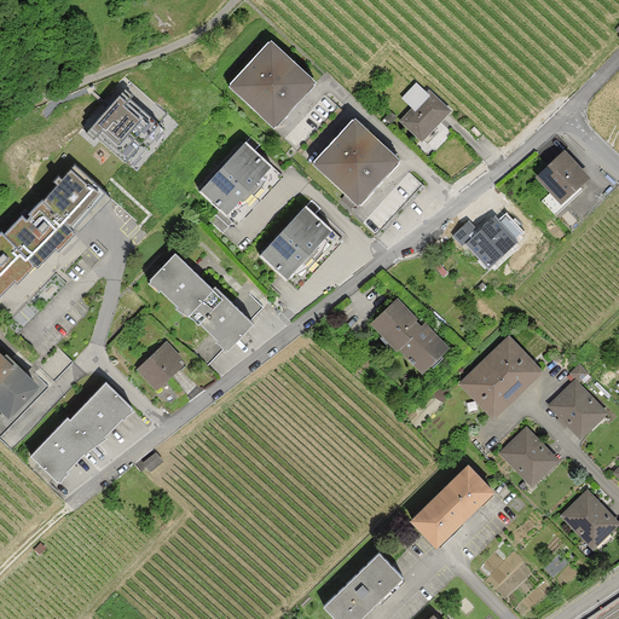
[(314,85),(268,42),(230,84),(276,127),(314,85)]
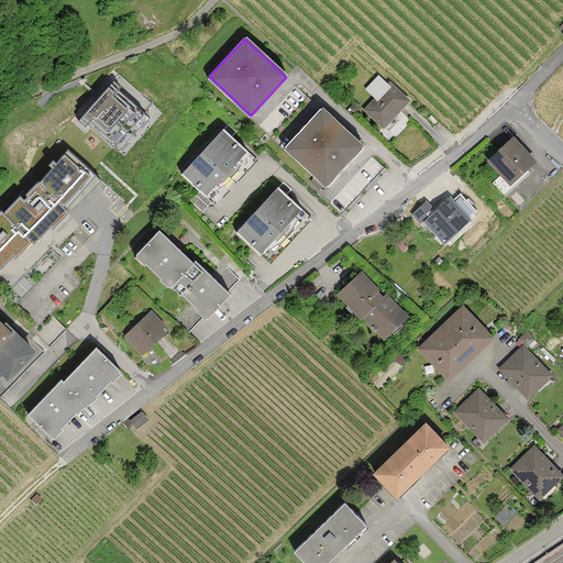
[(119,90),(121,87),(113,81),(78,121),(86,128),(88,124),(113,147),(144,113),(119,90)]
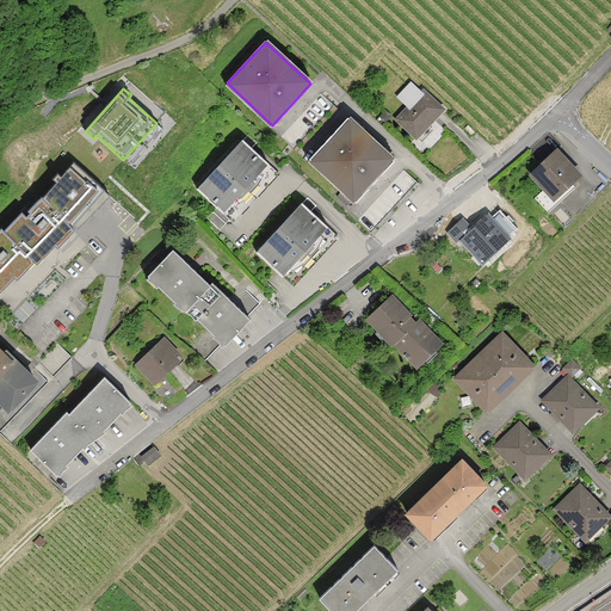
[(424,92),(397,119),(417,137),(443,110),(424,92)]
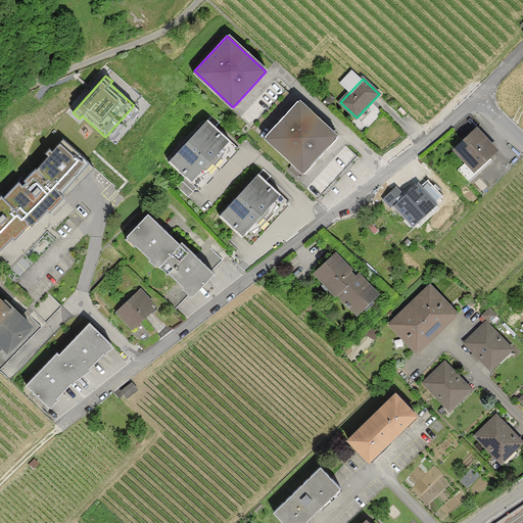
[(337,137),(298,101),(266,137),(304,173),(337,137)]
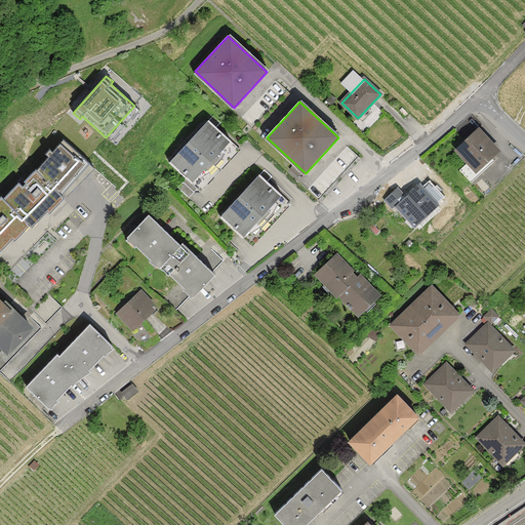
[(192,184),(231,140),(208,120),(169,163),(192,184)]
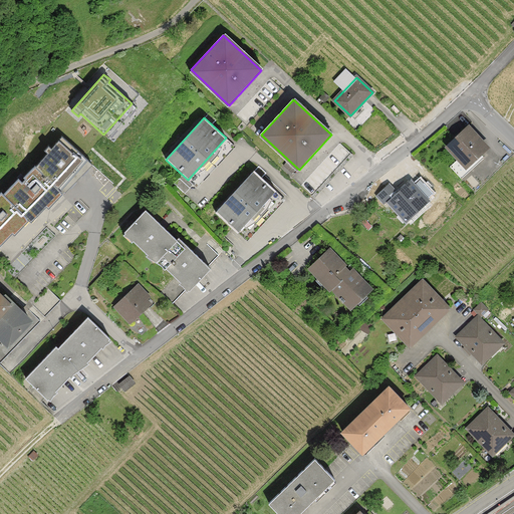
[(468,127),(448,147),(459,159),(450,167),(461,179),(484,158),(480,154),(487,148),(468,127)]
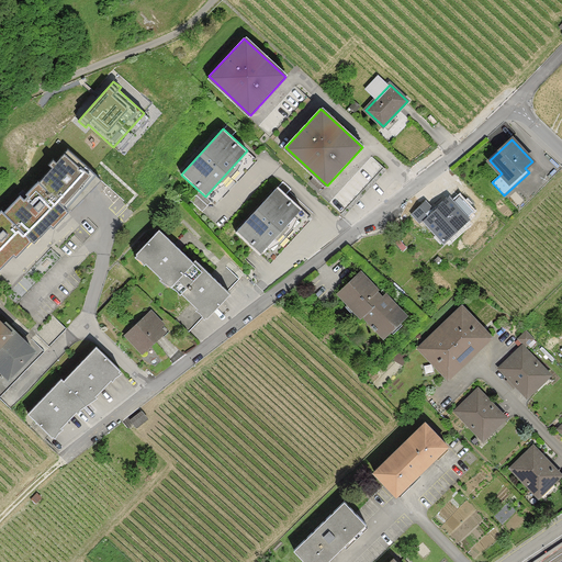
[(0,263),(0,265),(11,254),(12,256),(13,255),(14,255),(24,244),(22,242),(26,237),(30,239),(35,234),(37,235),(47,225),(49,226),(51,225),(51,226),(62,215),(59,213),(64,208),(66,210),(66,209),(97,175),(68,149),(56,163),(53,159),(48,165),(52,167),(40,182),(38,181),(25,194),(27,195),(24,199),(20,195),(3,212),(1,210),(0,211),(0,263)]
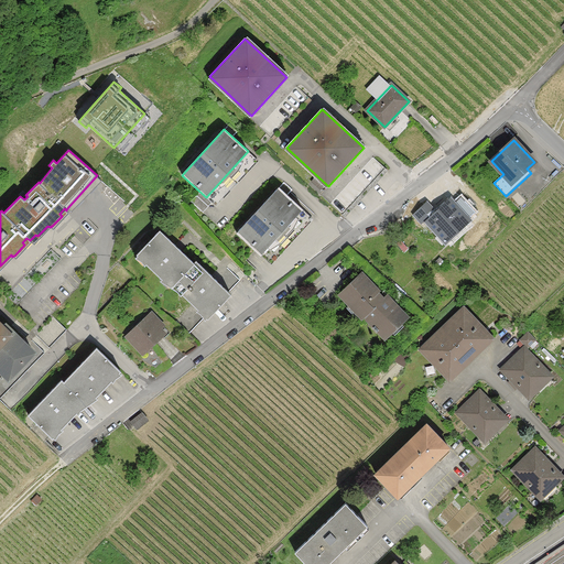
[(260,255),(303,209),(279,187),(237,232),(260,255)]
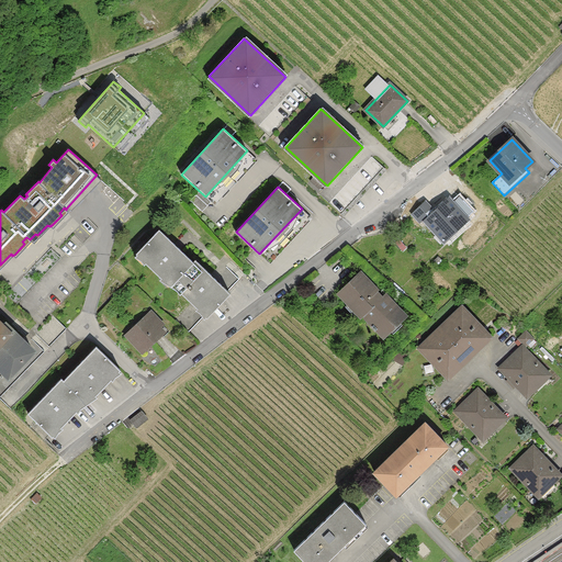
[(423,218),(444,242),(468,220),(467,217),(473,211),(460,197),(452,203),(449,199),(446,202),(444,200),(433,210),(426,202),(413,214),(419,222),(423,218)]
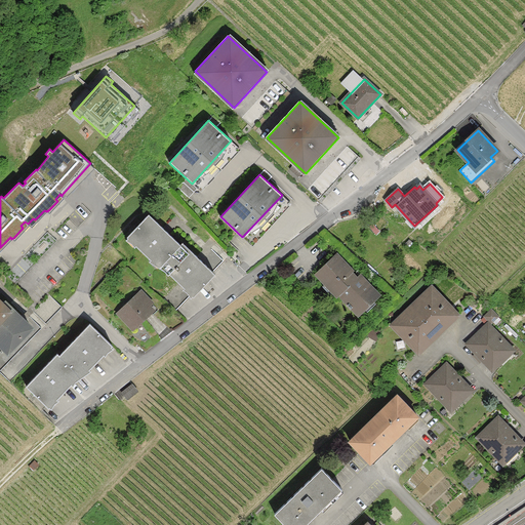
[(180,245),(149,214),(127,237),(128,238),(129,237),(137,244),(135,245),(151,259),(152,258),(160,266),(159,267),(160,268),(163,265),(171,272),(169,274),(185,288),(186,286),(193,292),(191,294),(194,296),(215,274),(183,243),(180,245)]
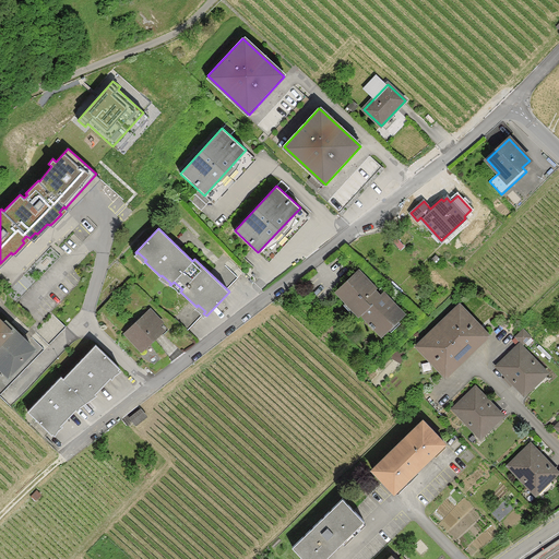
[(376,289),(358,272),(336,293),(344,301),(345,300),(360,316),(363,313),(371,323),(370,324),(373,328),(375,326),(382,334),(403,314),(382,293),(379,296),(375,290),(376,289)]
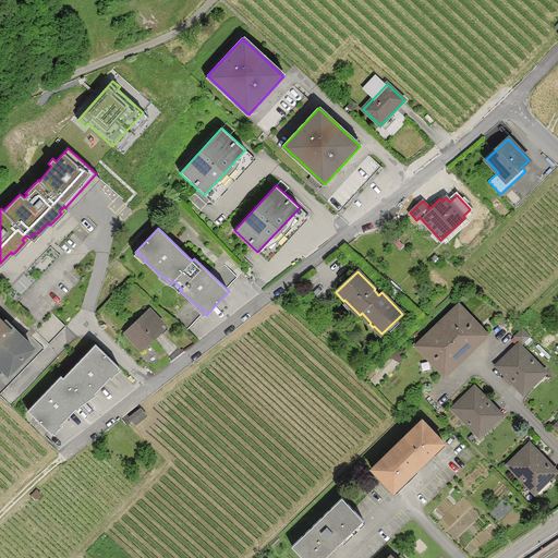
[(459,306),(417,346),(443,372),(445,374),(486,335),(484,332),(459,306)]
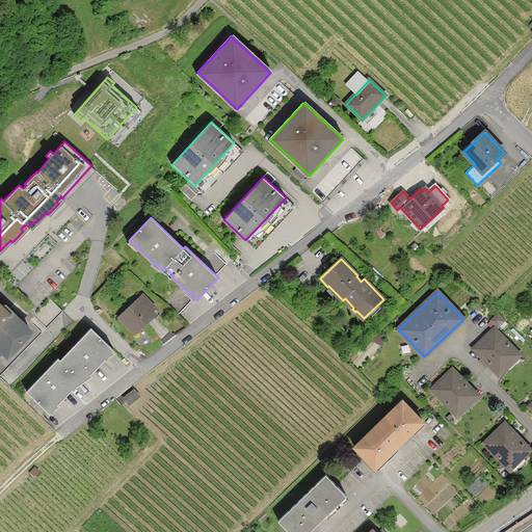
[(142,295),(120,317),(134,334),(155,315),(151,310),(154,308),(142,295)]
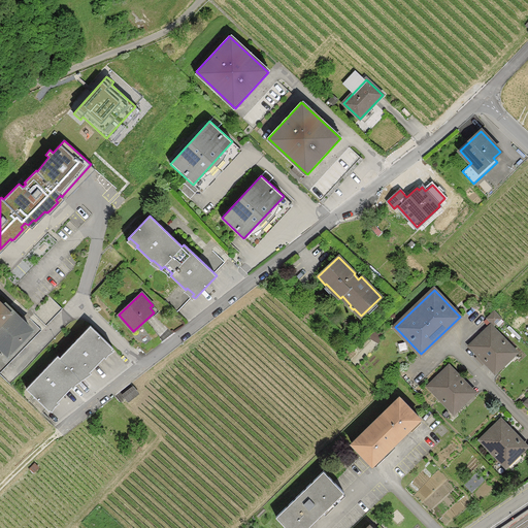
[(62,308),(50,297),(34,314),(46,326),(62,308)]
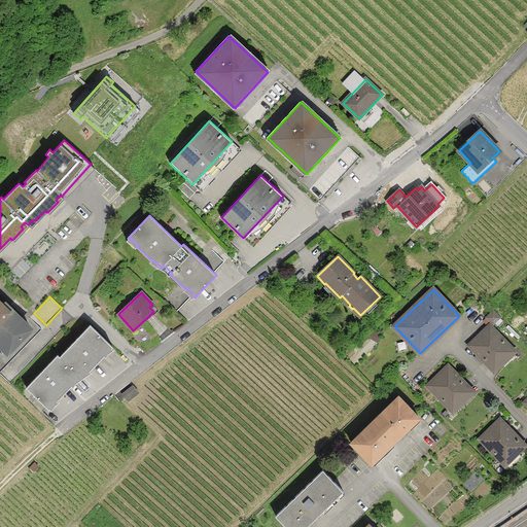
[(0,343),(1,345),(3,343),(9,350),(8,351),(9,352),(31,329),(30,328),(20,319),(22,317),(15,313),(14,314),(3,303),(1,305),(0,304),(0,343)]
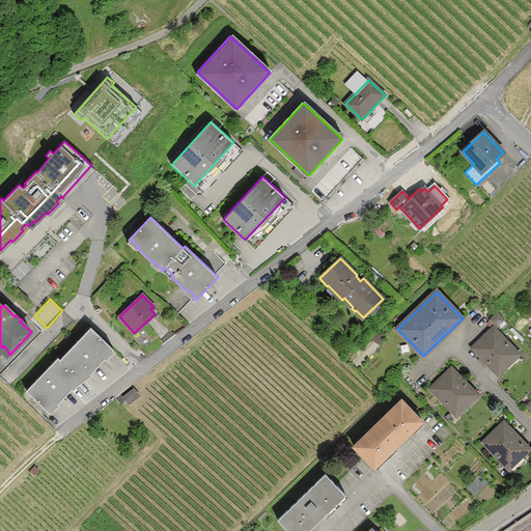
[(58,357),(26,390),(49,413),(50,412),(49,410),(55,402),(57,404),(73,388),(71,387),(78,379),(81,382),(82,381),(81,380),(88,372),(89,374),(106,357),(104,356),(111,348),(113,351),(114,350),(90,327),(60,359),(58,357)]
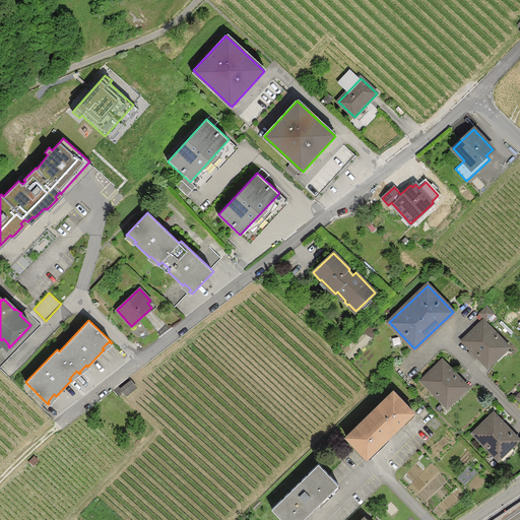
[(505,344),(483,322),(464,340),(485,363),(505,344)]
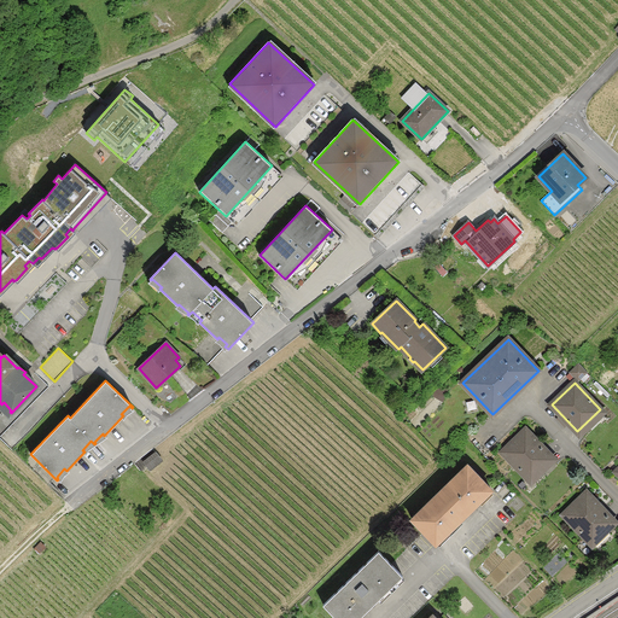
[(551,456),(525,430),(502,452),(528,478),(529,477),(534,483),(544,472),(540,467),(551,456)]
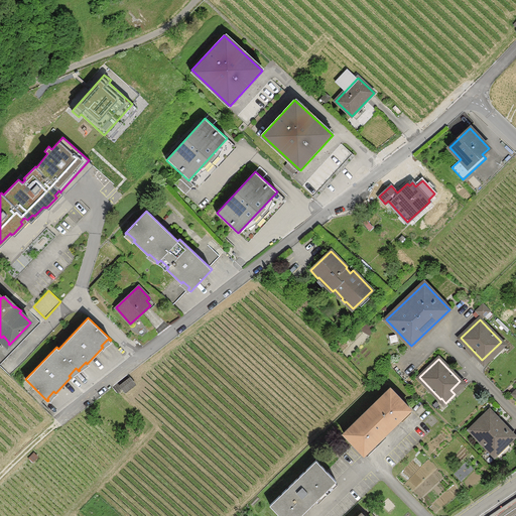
[(390,388),(344,433),(346,435),(364,454),(410,409),(390,388)]
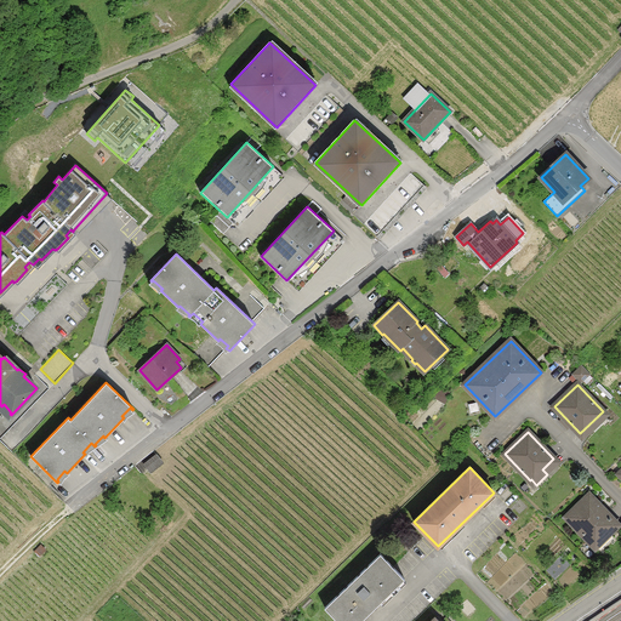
[(615,522),(590,495),(567,518),(592,543),(615,522)]
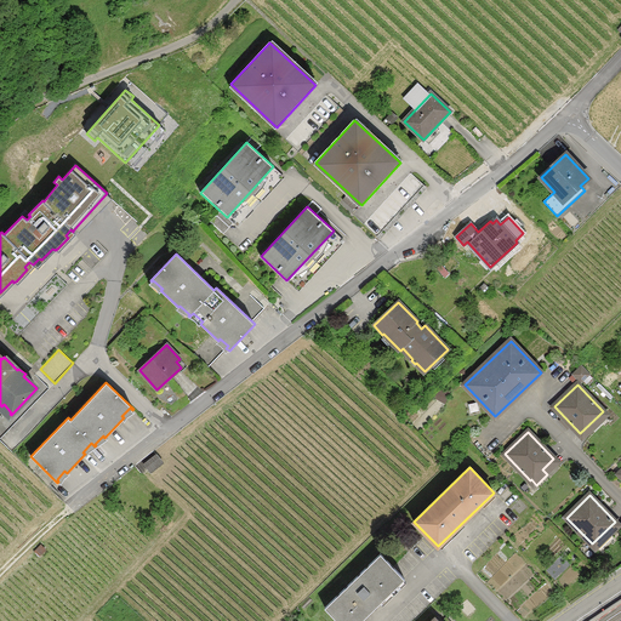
[(381,553),(325,608),(337,620),(360,620),(404,579),(381,553)]
